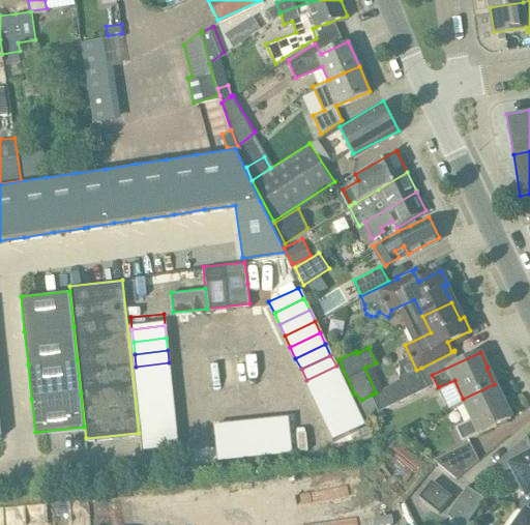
[(169,362),(136,367),(137,379),(170,375),(169,362)]
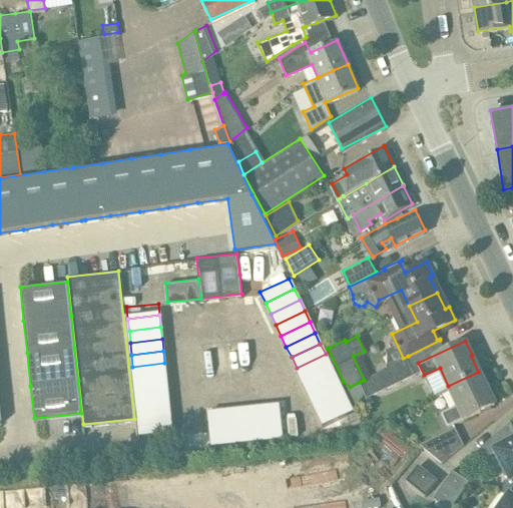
[(326,354),(297,368),(302,379),(331,365),(326,354)]
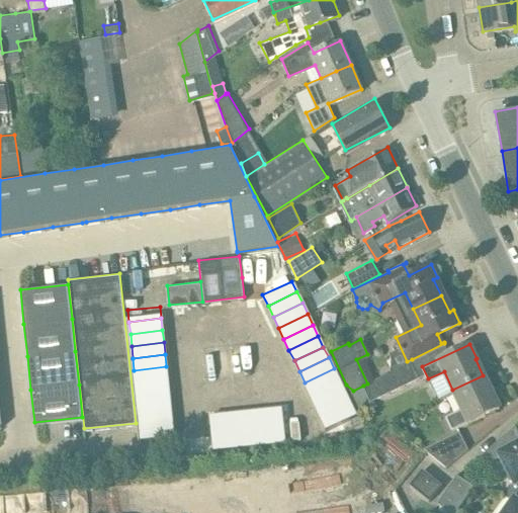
[(419,375),(412,359),(407,361),(367,383),(363,386),(369,399),(419,375)]
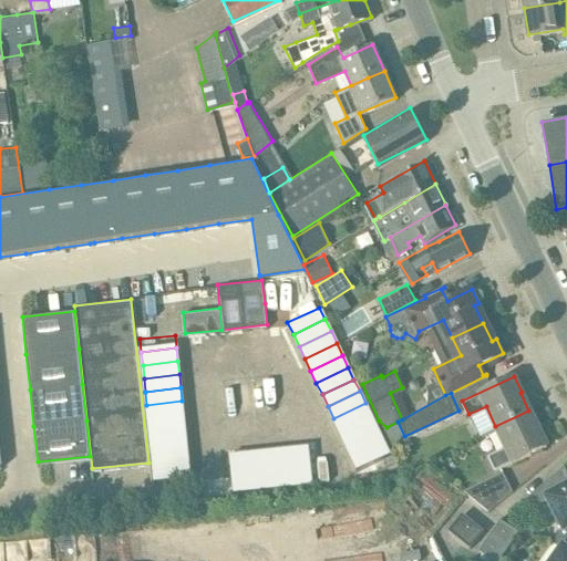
[(182,401),(146,405),(148,417),(183,414),(182,401)]
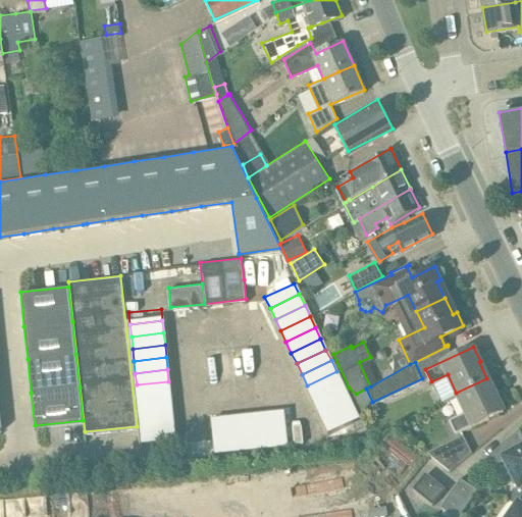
[(336,371),(307,385),(312,397),(342,382),(336,371)]
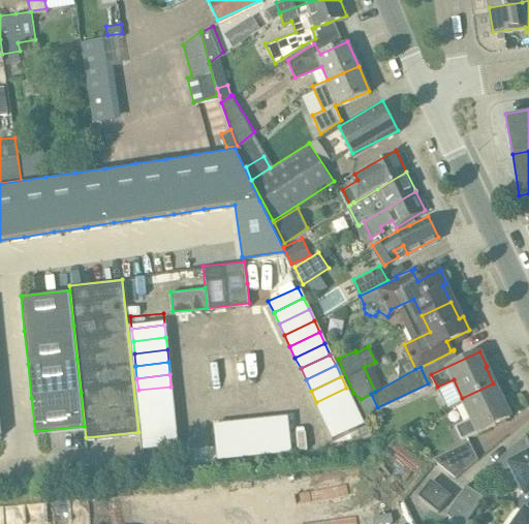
[(501,400),(493,383),(462,398),(470,415),(455,424),(462,437),(509,414),(502,400),(501,400)]
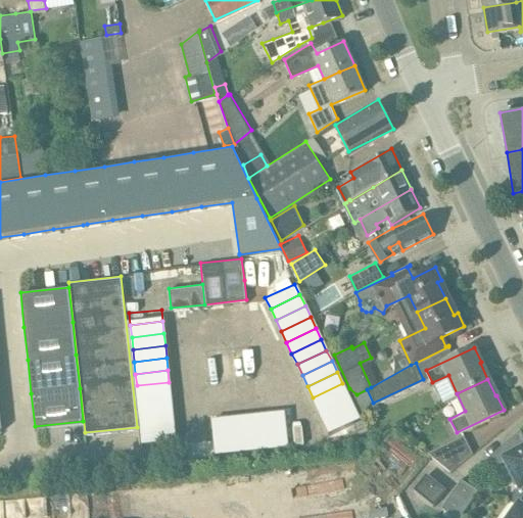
[(169,382),(137,385),(138,397),(171,394),(169,382)]
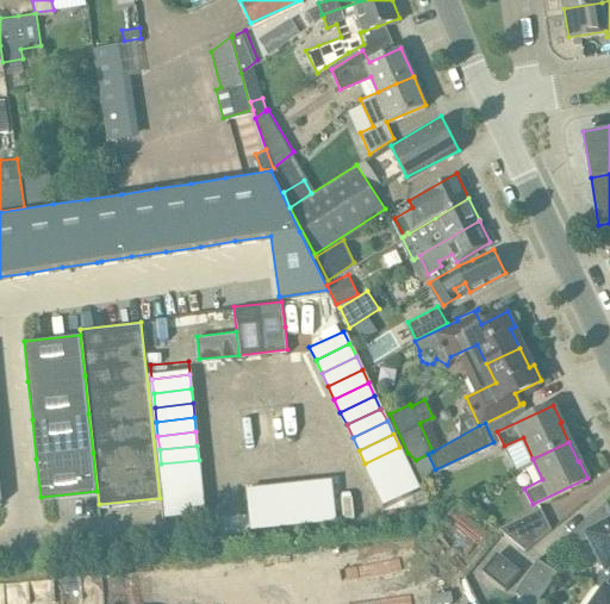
[(399,447),(365,464),(371,477),(405,460),(399,447)]
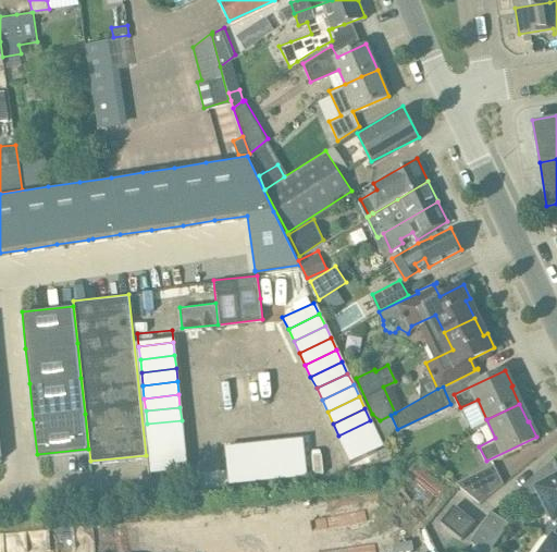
[(182,420),(147,424),(148,437),(183,433),(182,420)]
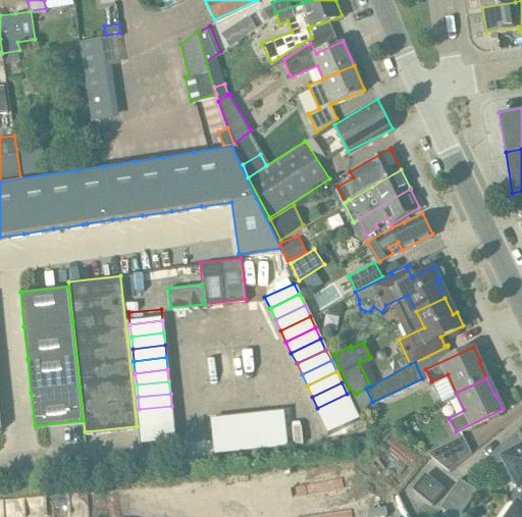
[(347,394),(317,408),(323,418),(352,405),(347,394)]
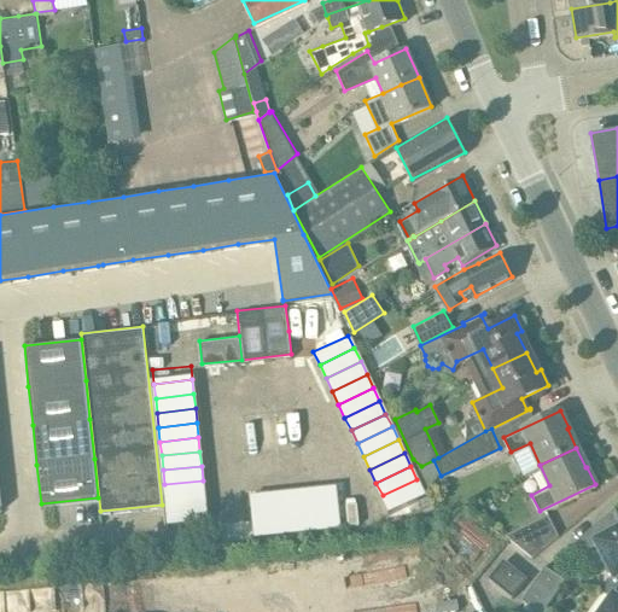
[(203,481),(164,484),(165,499),(204,495),(203,481)]
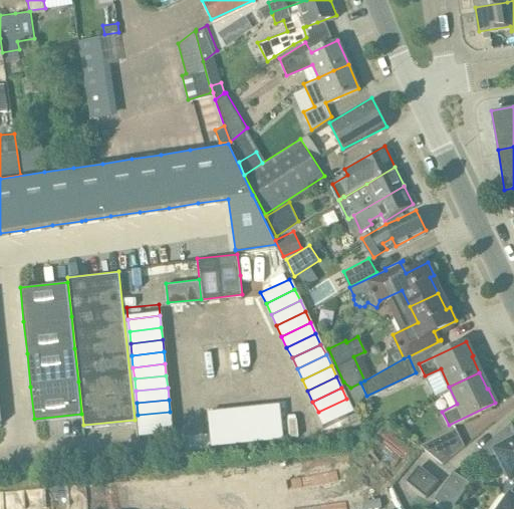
[(274,405),(262,407),(266,439),(277,437),(274,405)]
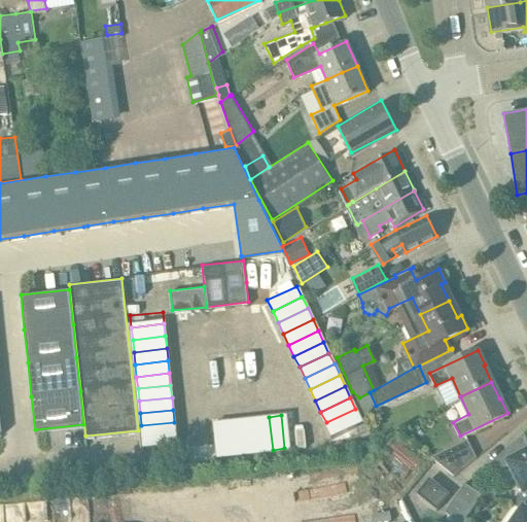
[(269,417),(256,418),(260,451),(273,450),(269,417)]
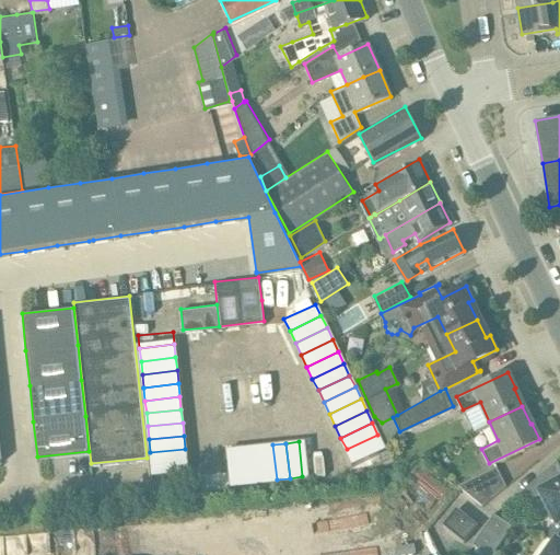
[(272,444),(259,446),(264,481),(277,480),(272,444)]
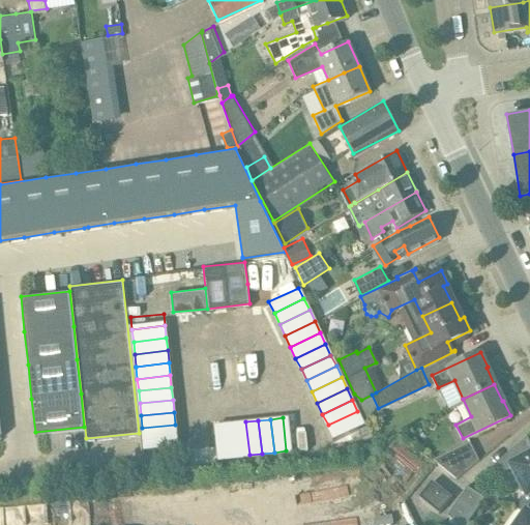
[(245,421),(233,424),(237,456),(249,455),(245,421)]
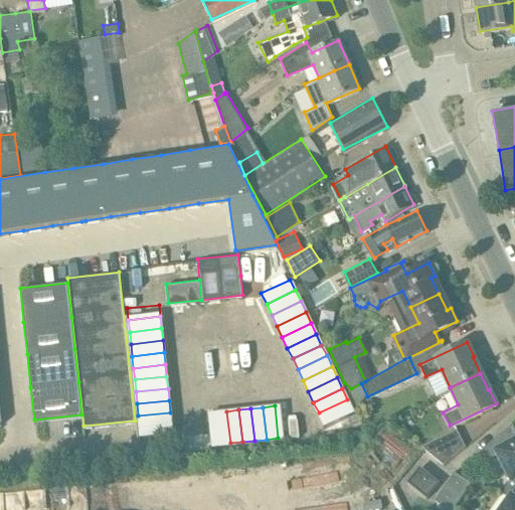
[(226,411),(214,412),(218,445),(230,443),(226,411)]
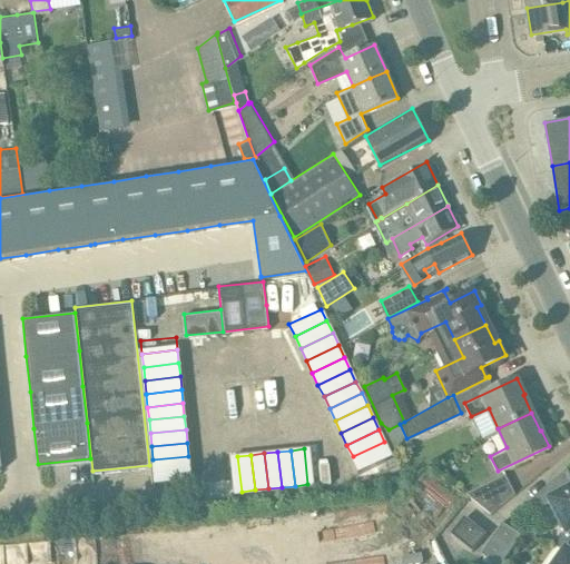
[(188,456),(153,459),(155,473),(189,470),(188,456)]
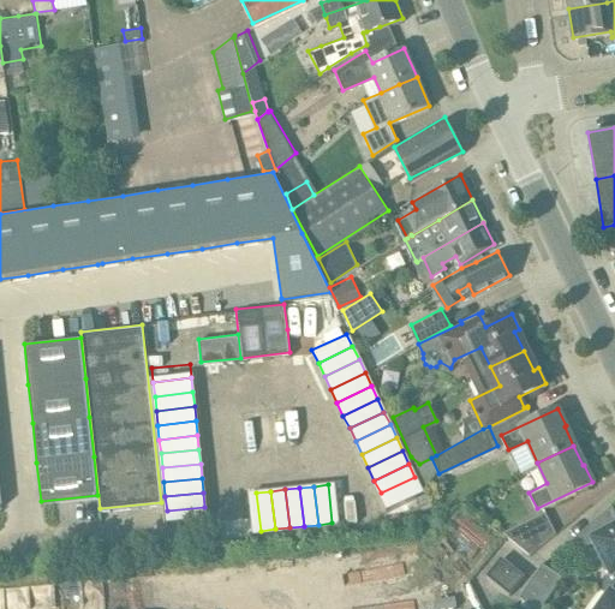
[(256,493),(242,494),(246,532),(261,531),(256,493)]
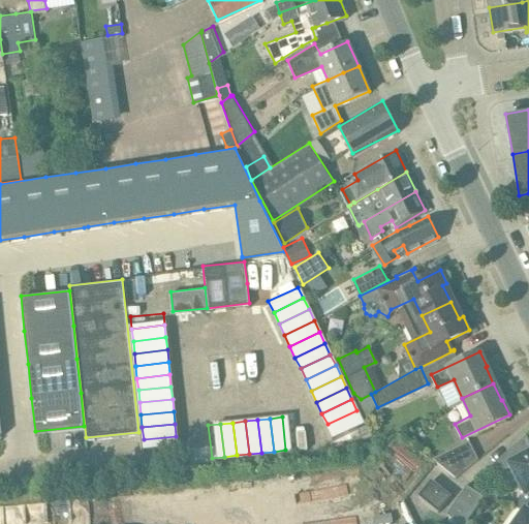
[(519,500),(528,500),(528,437),(526,433),(495,459),(502,468),(510,463),(526,491),(519,494),(519,500)]
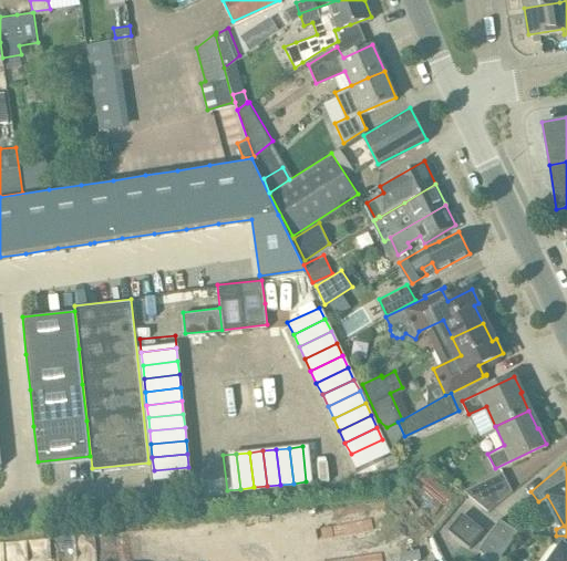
[(513,489),(503,469),(464,489),(488,509),(513,489)]
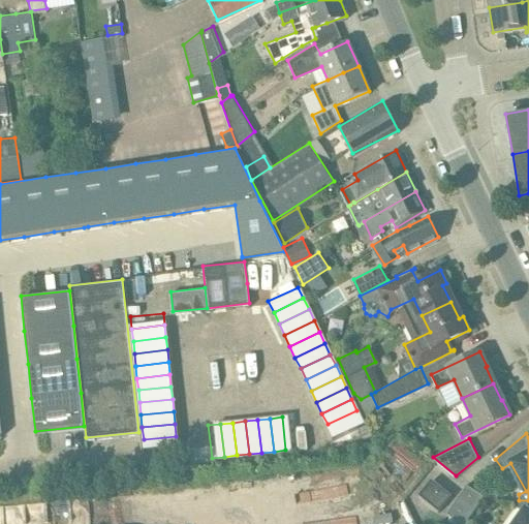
[(452,494),(431,478),(418,493),(438,510),(452,494)]
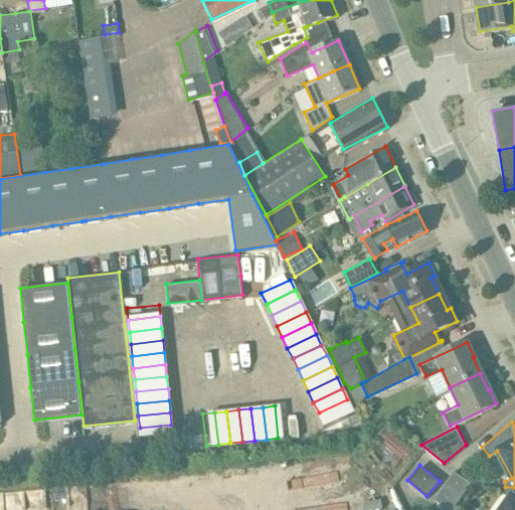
[(455,487),(463,493),(471,482),(454,470),(443,487),(451,492),(455,487)]
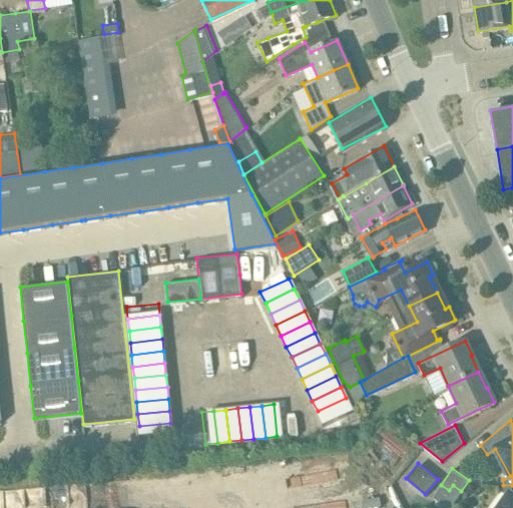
[(449,507),(461,491),(453,485),(449,490),(441,485),(433,496),(449,507)]
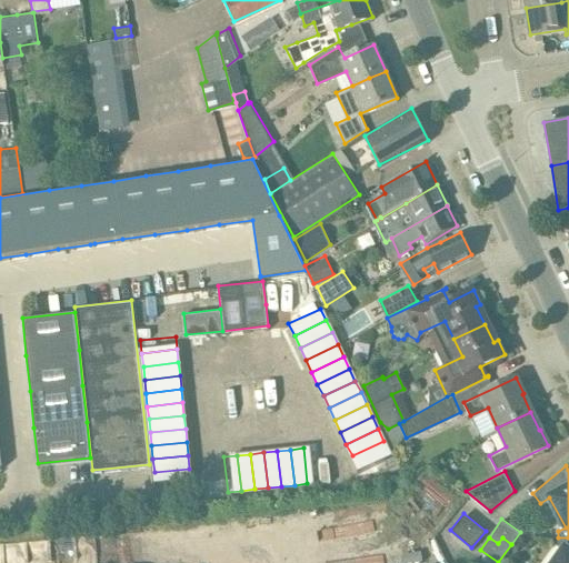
[(568,562),(568,538),(558,538),(558,543),(563,548),(552,562),(568,562)]
